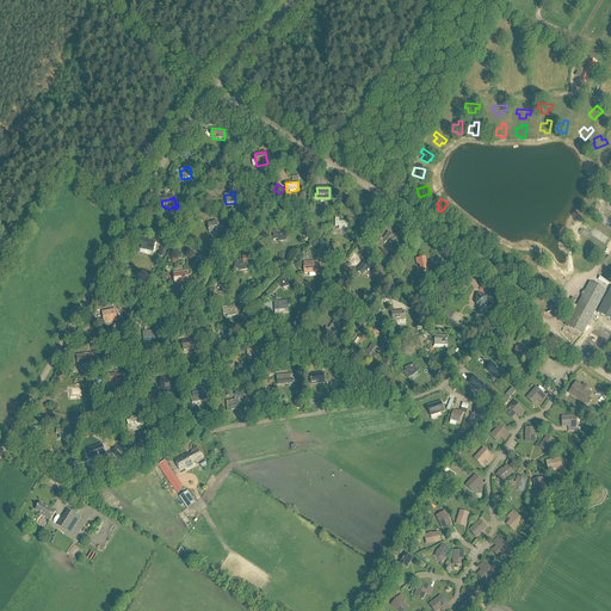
[(454,215),(451,218),(456,221),(462,213),(454,208),(450,213),(451,214),(454,215)]
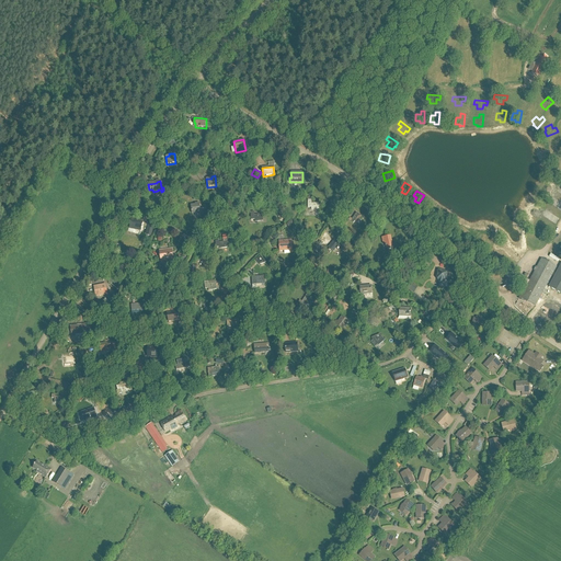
[(430,205),(427,208),(431,212),(436,203),(430,198),(426,204),(427,204),(430,205)]
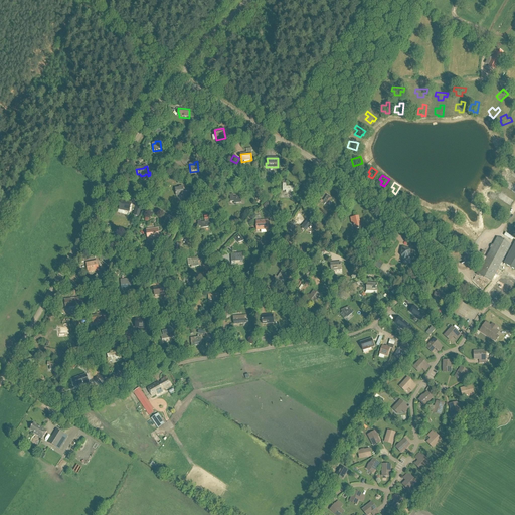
[(514,187),(508,183),(506,187),(514,192),(514,187)]
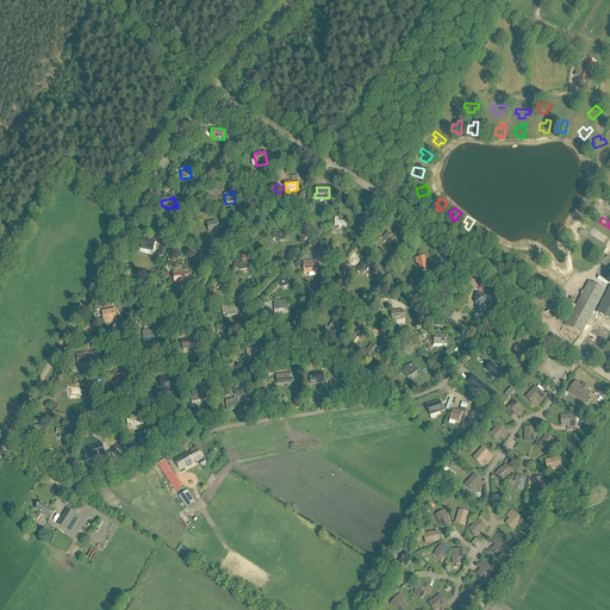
[(348,229),(348,222),(338,222),(338,218),(335,218),(335,226),(338,226),(338,229),(348,229)]
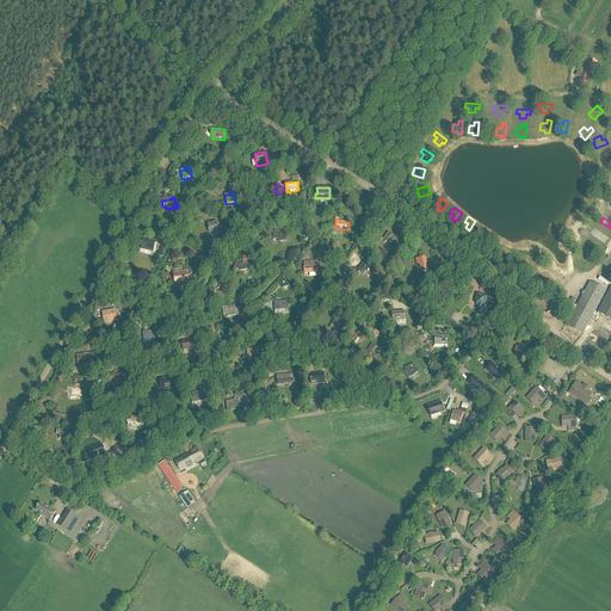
[(217,229),(217,222),(213,222),(213,223),(208,224),(209,233),(215,233),(215,232),(218,230),(218,233),(224,233),(224,228),(217,229)]
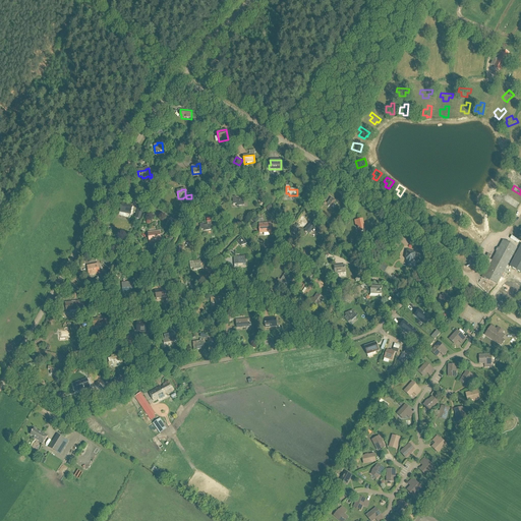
[(410,198),(408,201),(412,204),(417,196),(411,192),(408,197),(409,197),(410,198)]
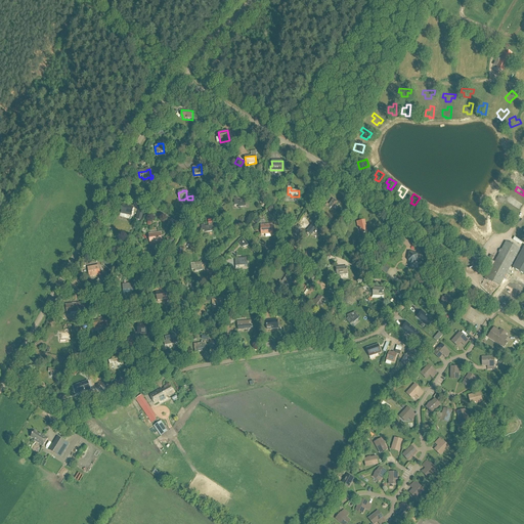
[(510,198),(508,202),(519,209),(522,205),(510,198)]
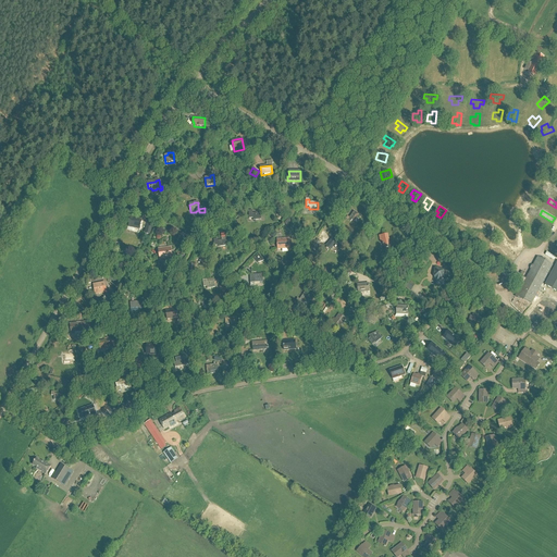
[(252,213),(252,211),(248,211),(249,219),(252,219),(254,221),(261,220),(260,213),(252,213)]
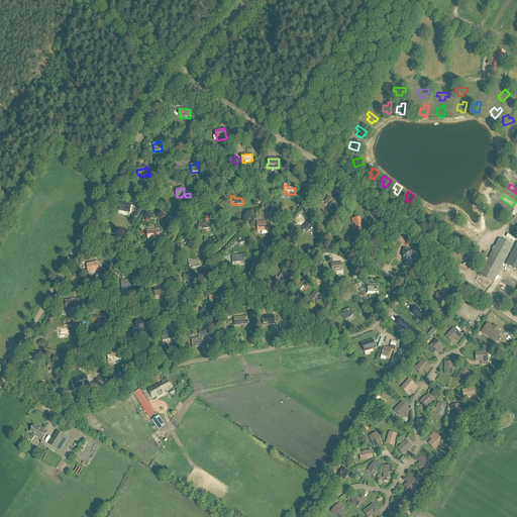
[(329,206),(333,200),(328,197),(324,203),(322,201),(321,204),(325,207),(327,205),(329,206)]
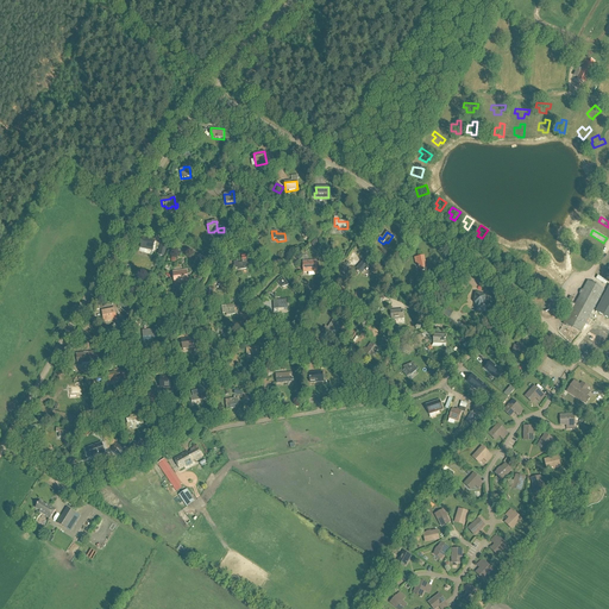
[(152,251),(155,243),(143,239),(142,249),(152,251)]
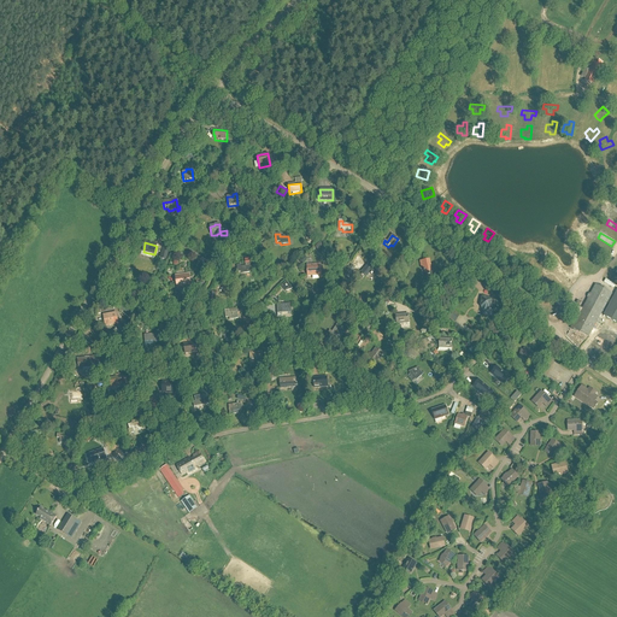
[(592,246),(589,251),(603,259),(606,254),(592,246)]
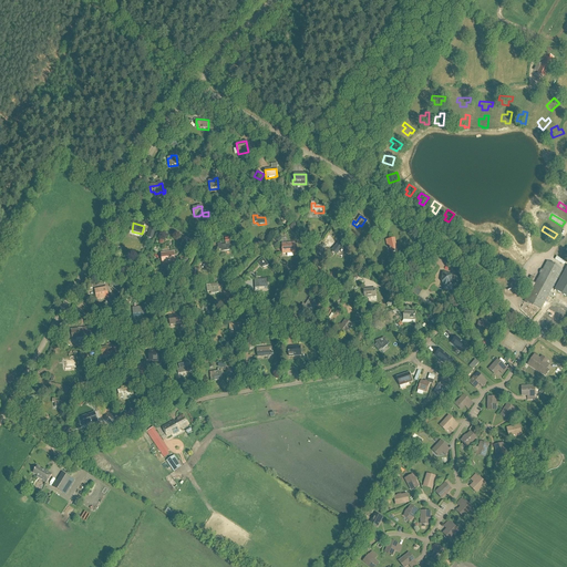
[(222,250),(223,251),(230,250),(229,243),(232,243),(230,236),(225,236),(226,245),(222,246),(222,244),(218,245),(218,250),(222,250)]
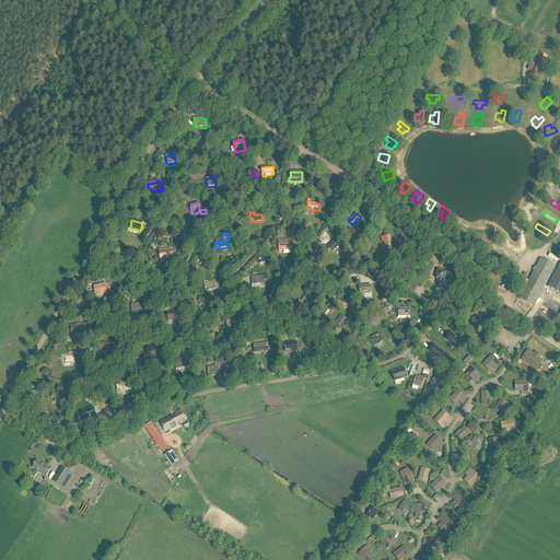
[(392,246),(389,236),(381,237),(383,244),(385,244),(386,248),(386,249),(391,248),(389,247),(392,246)]
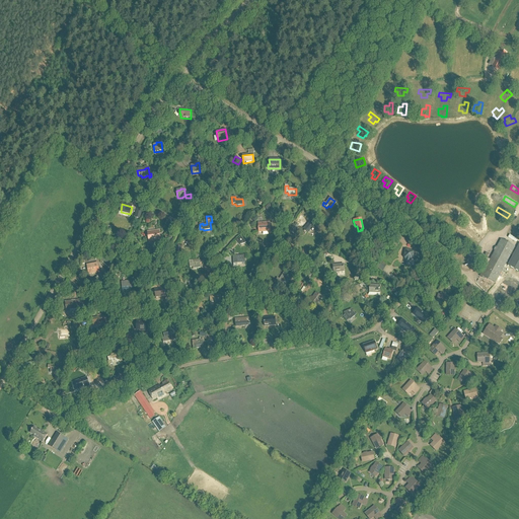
[(304,229),(305,230),(303,232),(305,235),(307,232),(308,233),(311,230),(315,233),(317,230),(310,223),(307,227),(306,227),(304,229)]
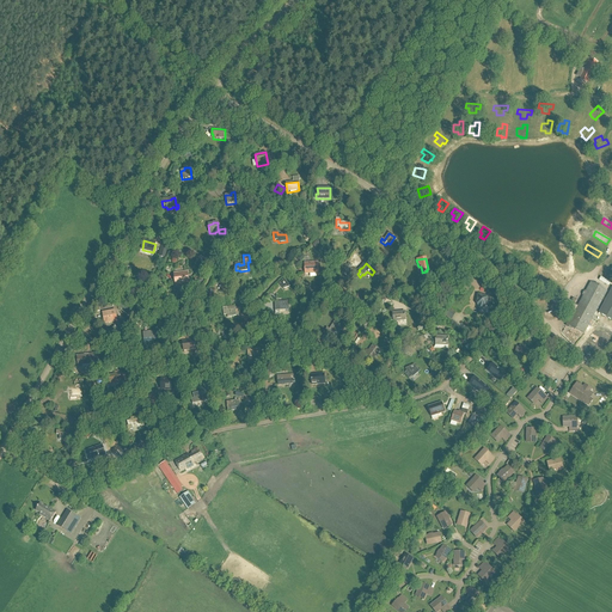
[(179,275),(179,274),(173,274),(175,283),(176,286),(187,285),(187,283),(189,283),(188,275),(179,275)]
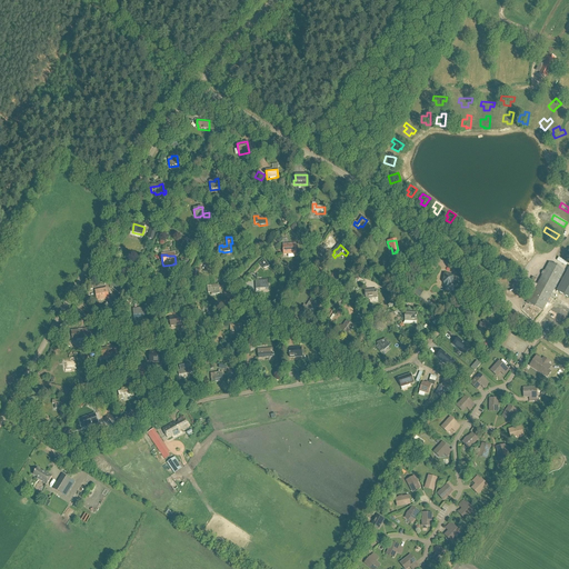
[(270,267),(265,260),(259,265),(263,269),(270,267)]
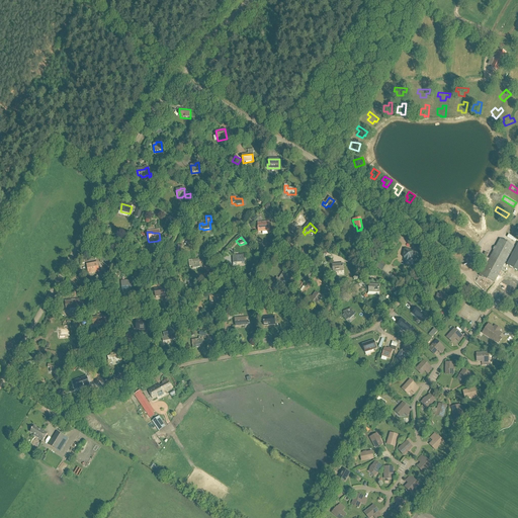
[(499,275),(510,254),(514,247),(500,239),(489,259),(486,265),(484,270),(483,270),(479,276),(485,279),(485,278),(494,283),(495,282),(498,277),(504,281),(505,279),(499,275)]
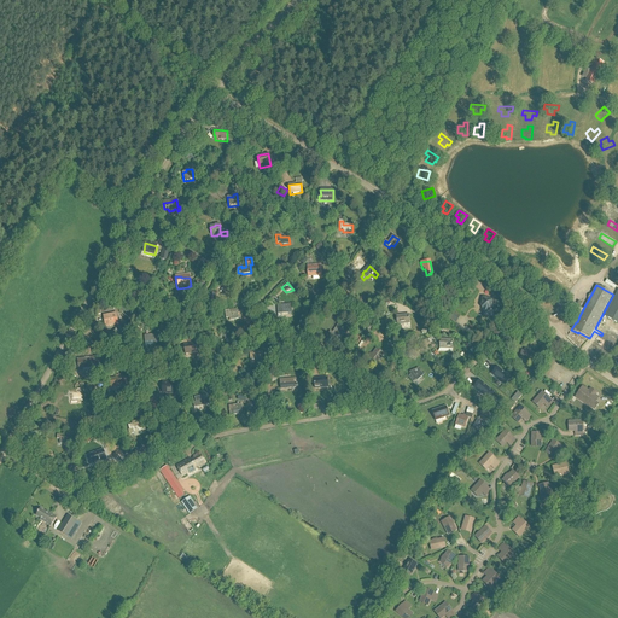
[(617,322),(617,291),(605,316),(617,322)]
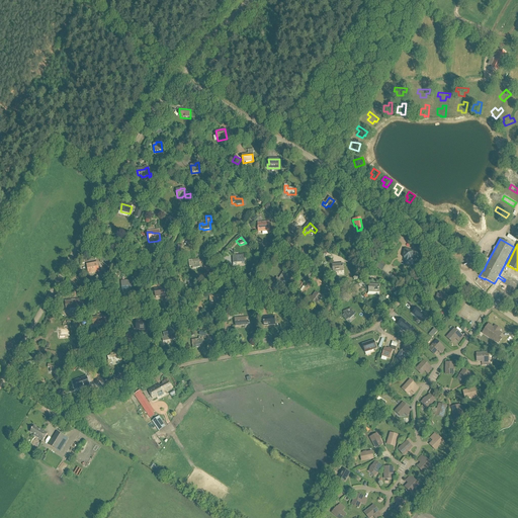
[(414,253),(413,251),(412,252),(405,251),(404,258),(404,259),(406,259),(405,265),(414,266),(415,259),(412,259),(413,254),(414,253)]
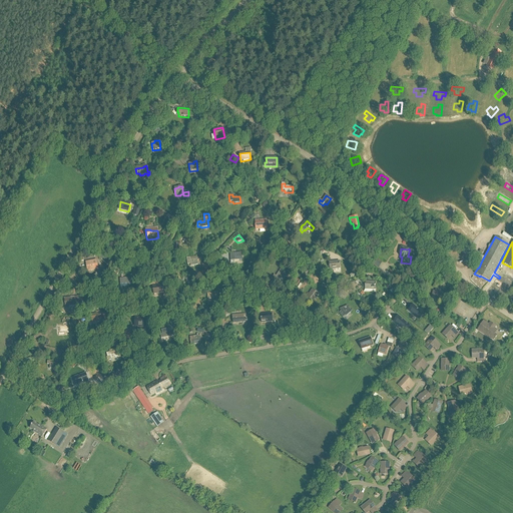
[(481,263),(484,257),(478,253),(475,260),(481,263)]
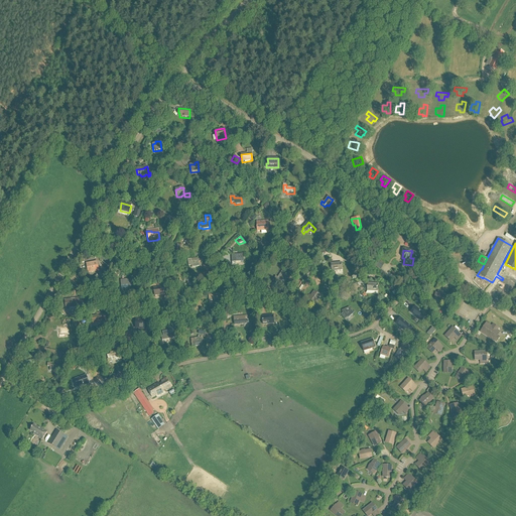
[(191,262),(191,259),(188,260),(188,266),(191,266),(192,268),(198,268),(198,267),(200,267),(199,261),(191,262)]
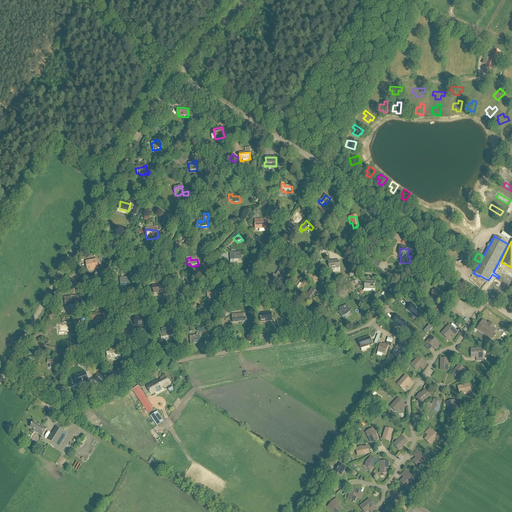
[(87,271),(95,270),(94,267),(97,267),(96,260),(86,262),(87,271)]
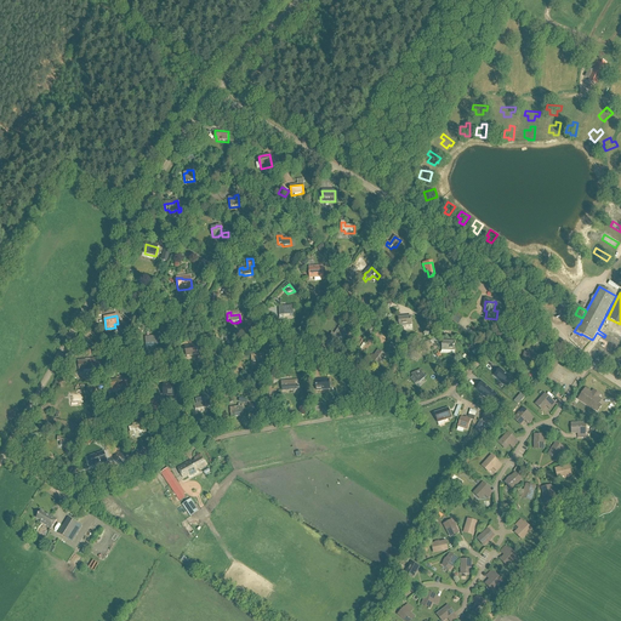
[(340,339),(345,331),(340,328),(335,335),(332,334),(330,336),(336,340),(337,337),(340,339)]
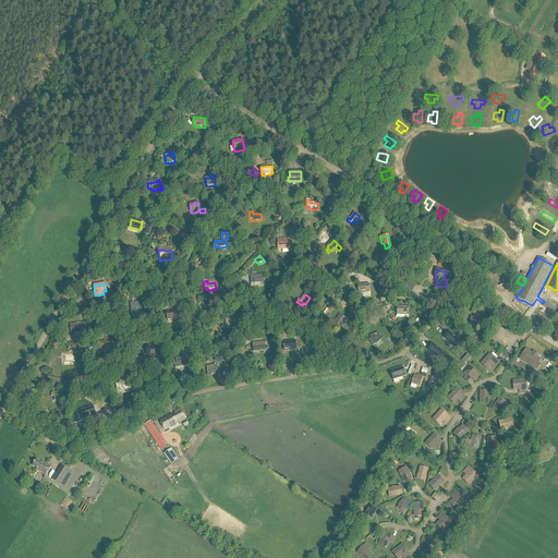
[(120,311),(125,307),(122,302),(117,305),(120,311)]
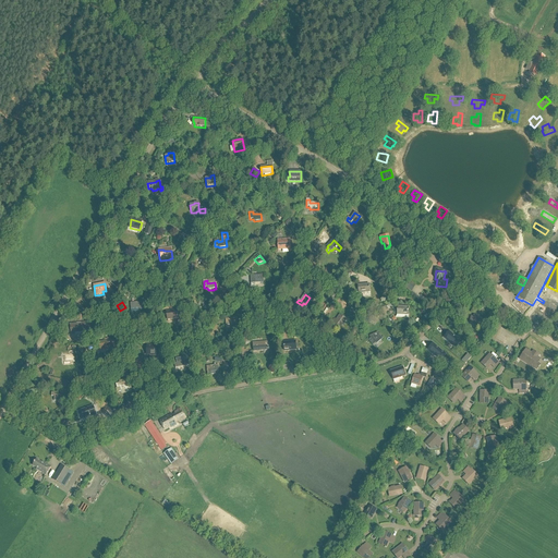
[(384,318),(390,313),(386,306),(378,311),(384,318)]
